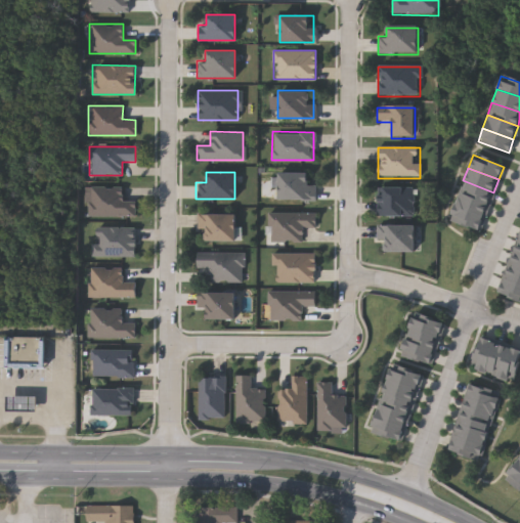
[(313,172),(313,199),(277,199),(277,172),(313,172)]
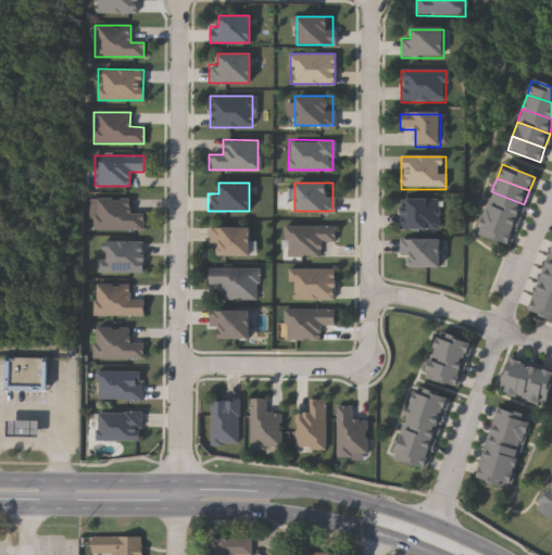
[(486,205),(491,191),(524,204),(518,218),(486,205)]
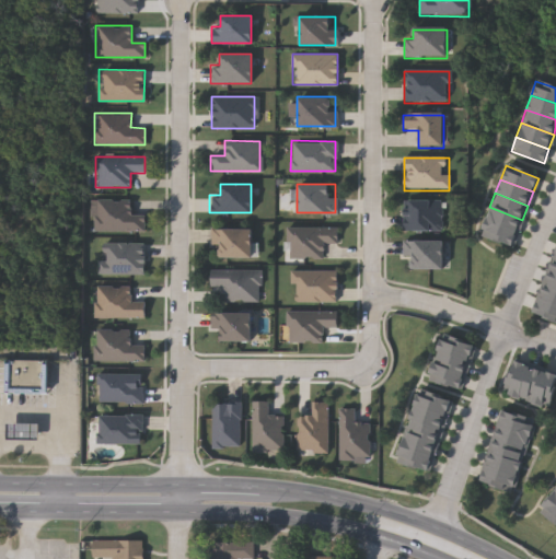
[(94,231),(94,199),(130,199),(130,216),(143,216),(143,231),(94,231)]
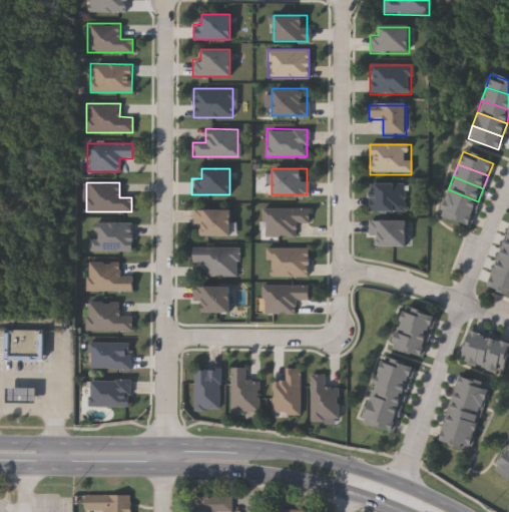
[(404,184),(404,213),(368,213),(368,184),(404,184)]
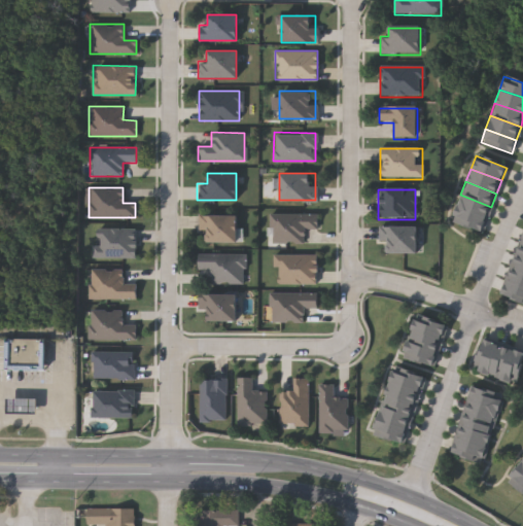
[(455,208),(460,195),(491,207),(486,219),(455,208)]
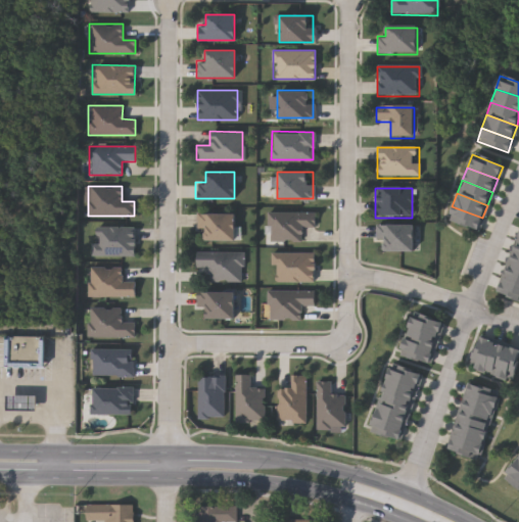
[(446,219),(452,206),(482,218),(477,231),(446,219)]
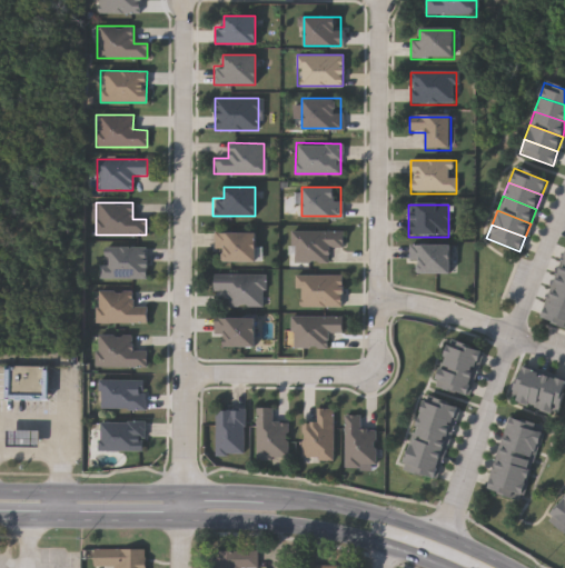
[(340,248),(327,248),(327,262),(291,262),(291,230),(340,230),(340,248)]
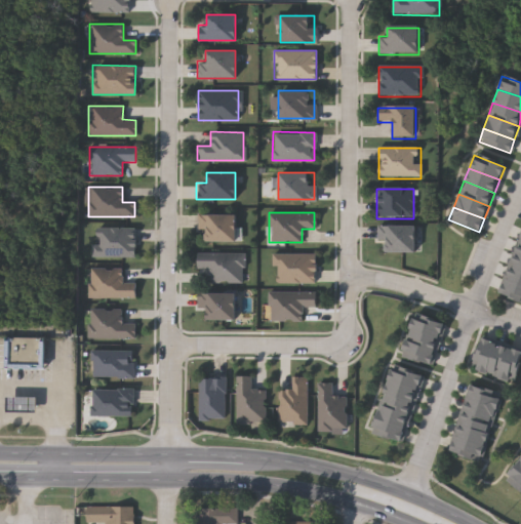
[(235,214),(235,241),(204,241),(204,230),(196,230),(196,214),(235,214)]
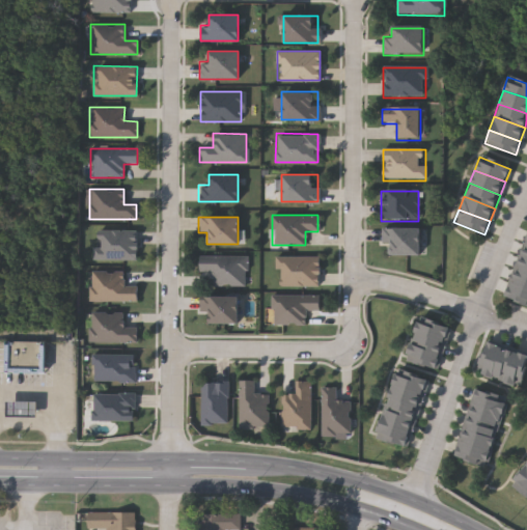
[(136,259),(92,259),(92,229),(136,229),(136,259)]
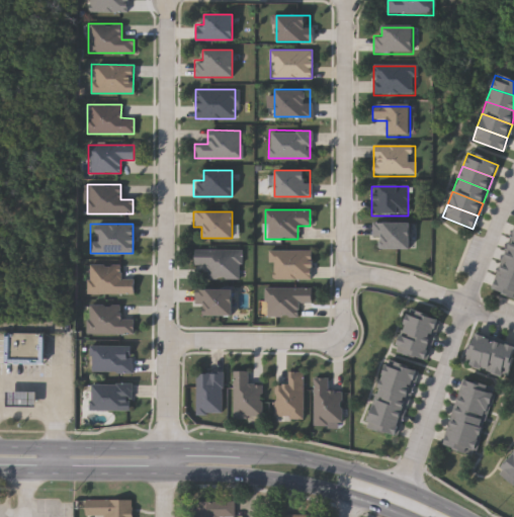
[(410,225),(410,252),(379,252),(379,239),(371,239),(371,225),(410,225)]
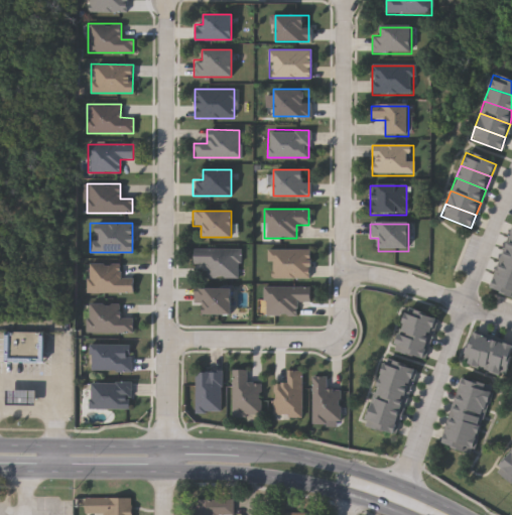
[(511,238),(511,252),(502,249),(507,237),(511,238)]
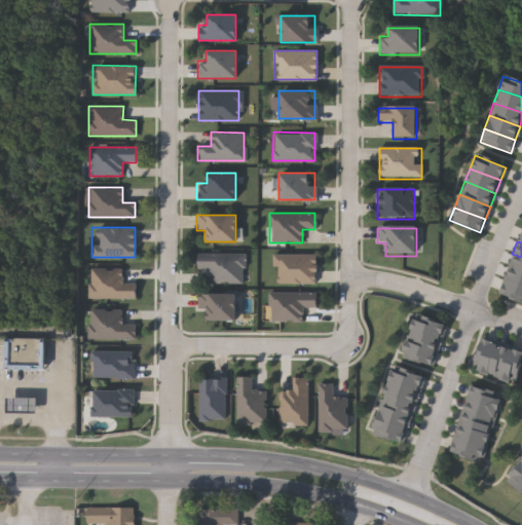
[(196,269),(196,253),(244,253),(244,284),(209,284),(209,269),(196,269)]
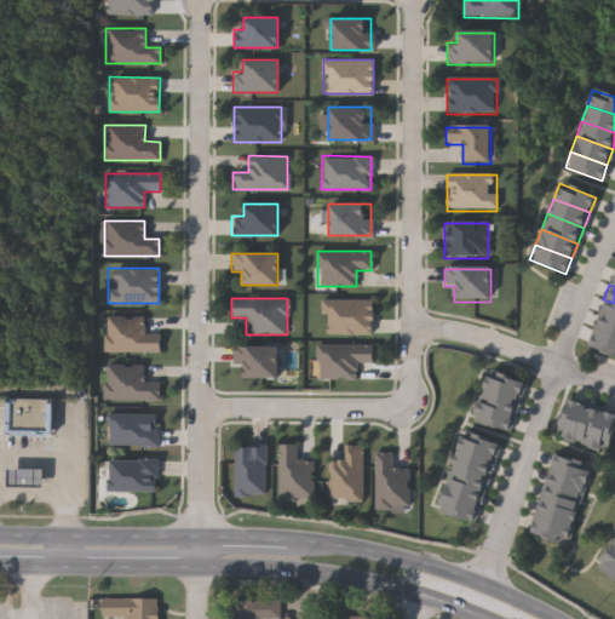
[(372,299),(372,334),(322,334),(322,299),(372,299)]
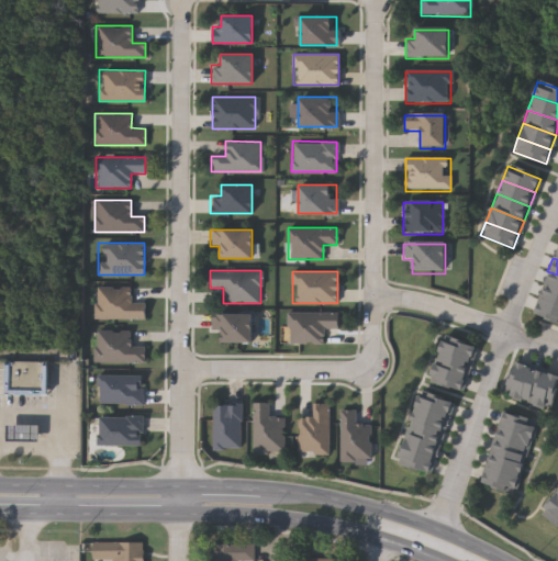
[(557,275),(557,291),(543,285),(547,271),(557,275)]
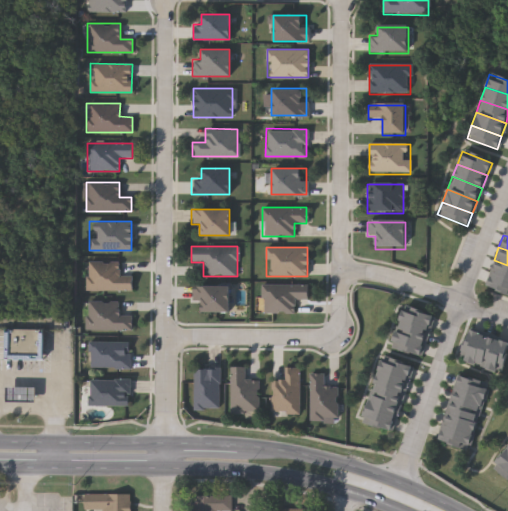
[(507,265),(507,280),(489,273),(494,260),(507,265)]
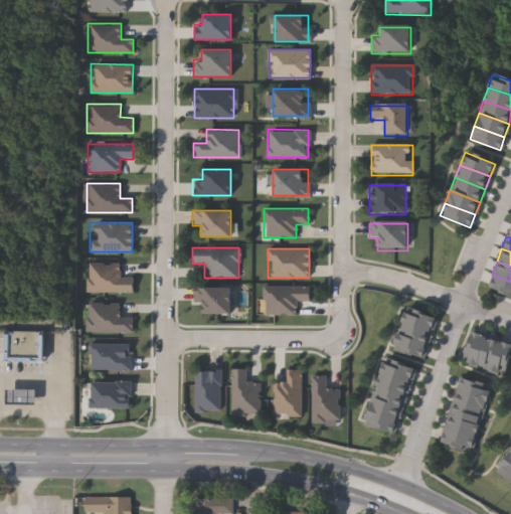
[(132,278),(132,292),(86,291),(86,263),(120,264),(120,278),(132,278)]
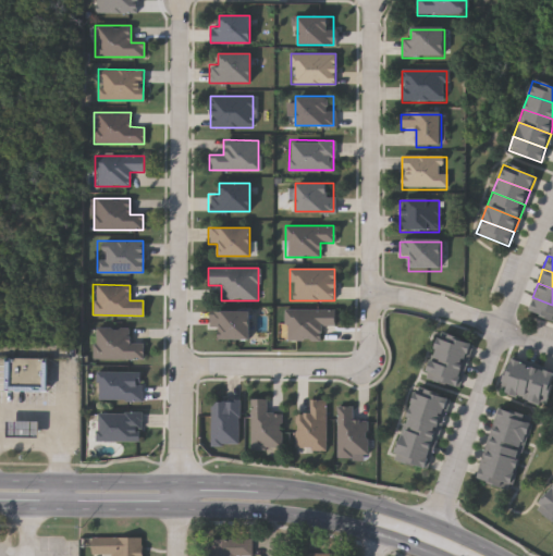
[(552,305),(552,320),(527,311),(532,297),(552,305)]
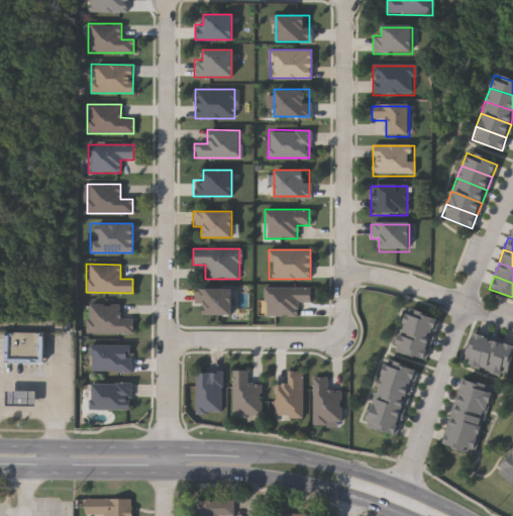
[(309,287),(309,302),(296,302),(296,316),(263,316),(263,287),(309,287)]
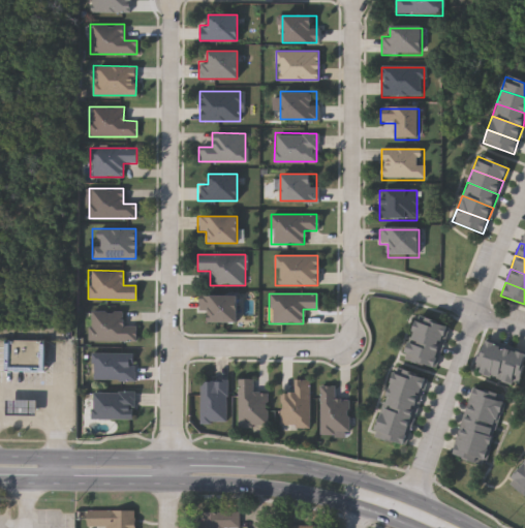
[(194,296),(237,296),(237,323),(206,323),(206,310),(194,310),(194,296)]
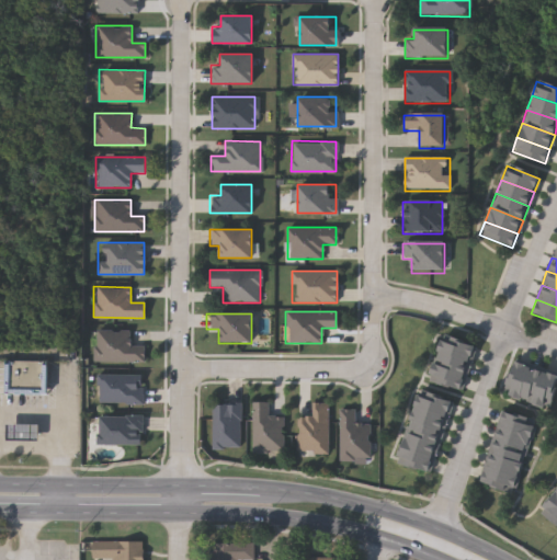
[(143,343),(143,361),(93,361),(93,329),(129,329),(129,343),(143,343)]
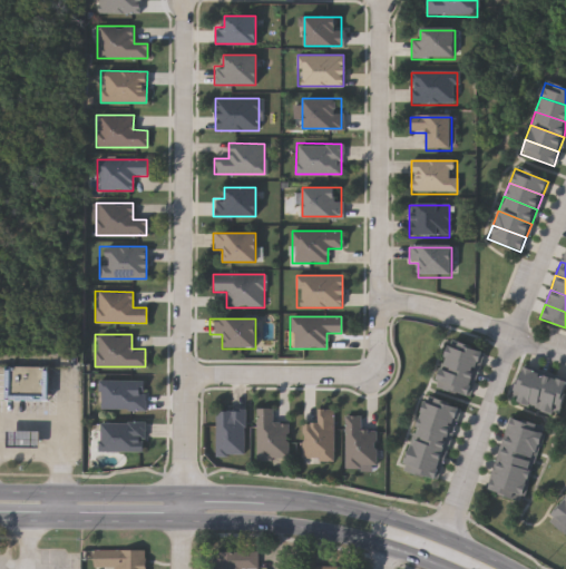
[(482,352),(477,368),(442,355),(448,341),(482,352)]
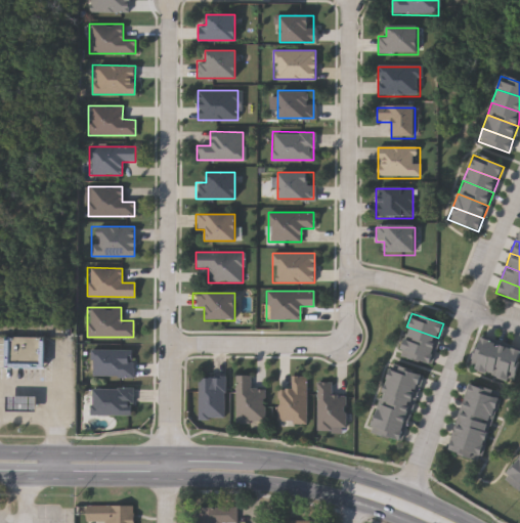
[(438,338),(434,351),(402,341),(406,327),(438,338)]
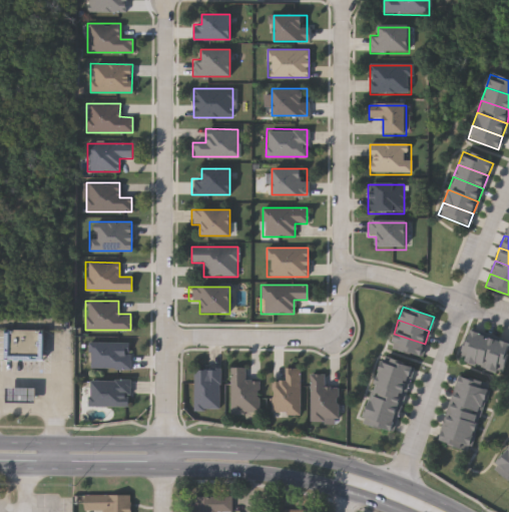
[(40,361),(3,361),(3,330),(40,330),(40,361)]
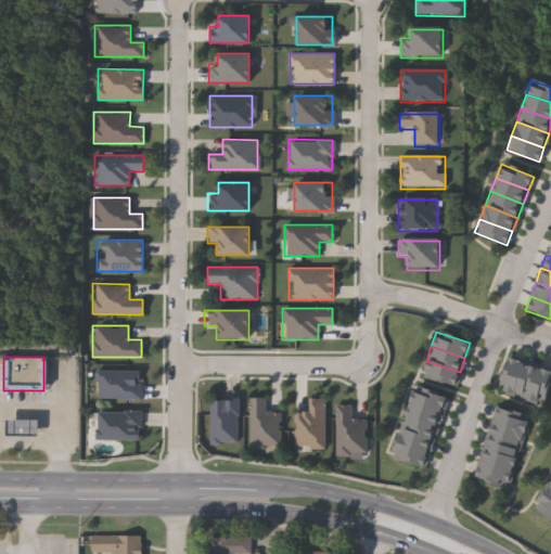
[(507,358),(522,362),(511,395),(496,390),(507,358)]
